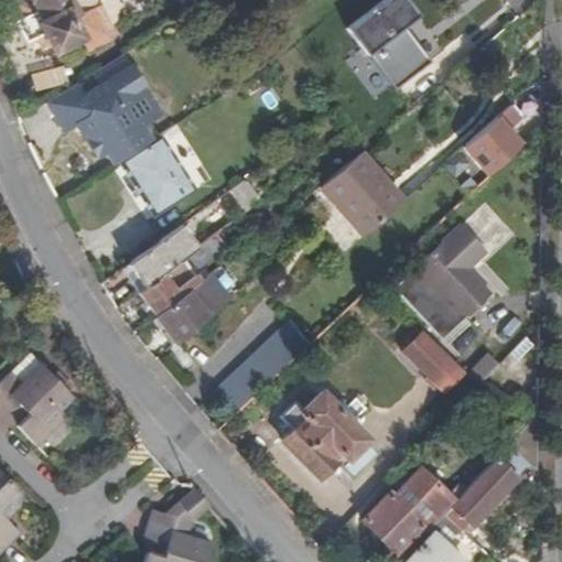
[(31,0),(34,6),(22,12),(33,32),(43,26),(49,39),(57,34),(67,36),(77,32),(80,39),(88,43),(111,30),(114,22),(100,0),(31,0)]
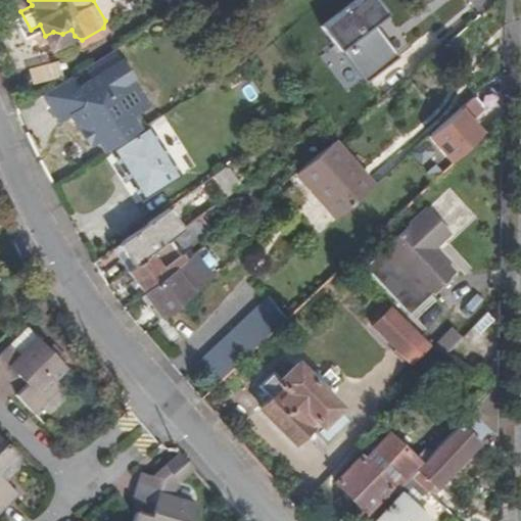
[(357,0),(326,26),(368,82),(403,54),(379,21),(375,16),(388,6),(383,0),(357,0)]
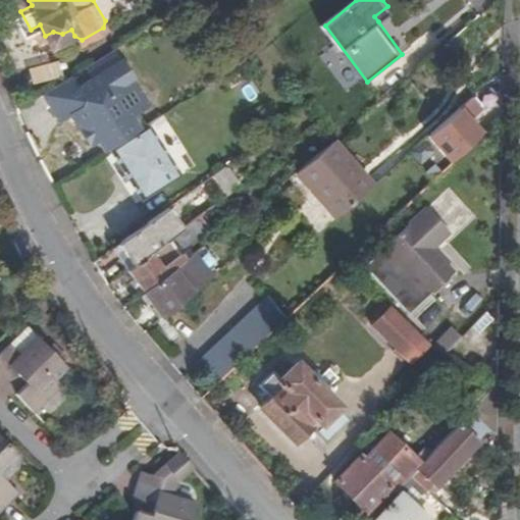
[(387,6),(374,16),(378,21),(392,10),(387,6)]
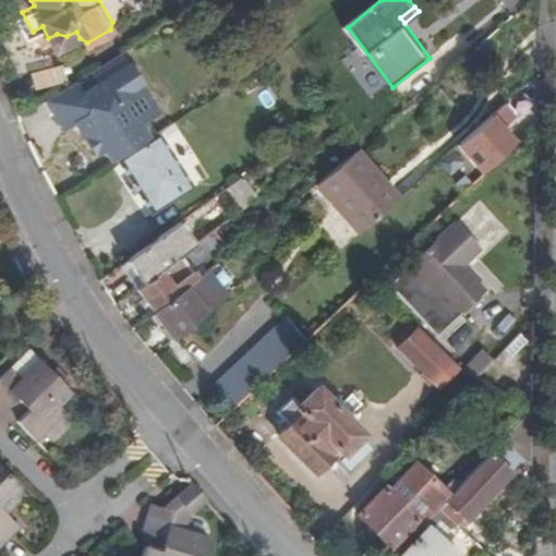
[(110,145),(118,157),(146,139),(140,128),(141,122),(161,109),(122,49),(47,98),(65,129),(82,118),(103,150),(110,145)]
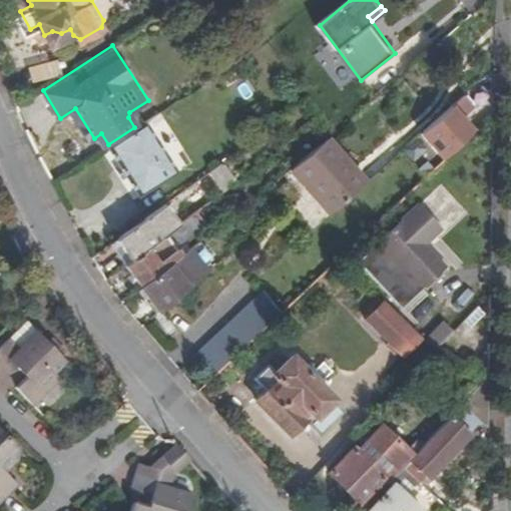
[(343,85),(355,75),(332,45),(319,55),(343,85)]
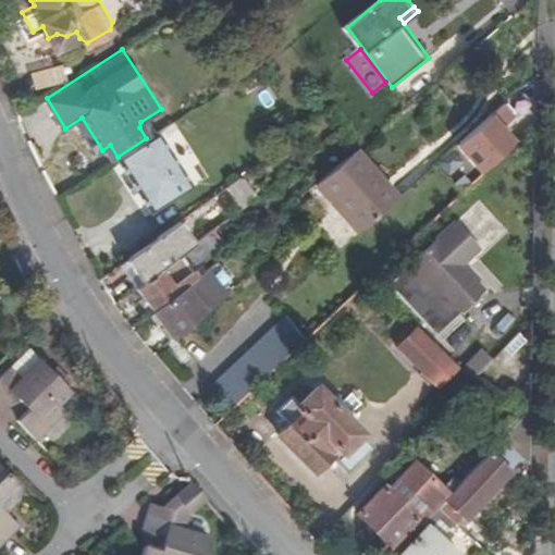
[(480,173),(530,127),(505,100),(455,145),(480,173)]
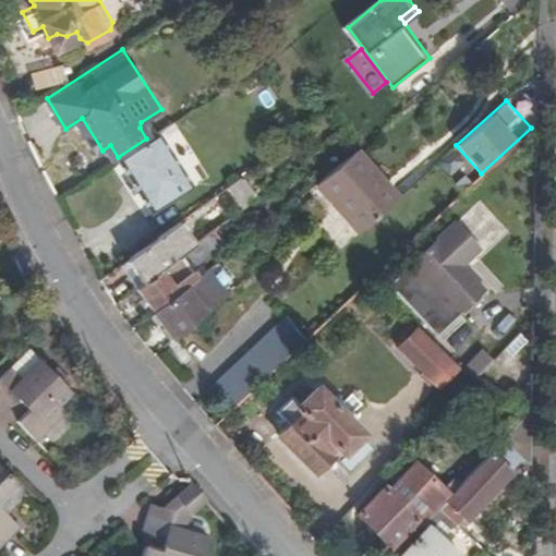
[(146,139),(118,157),(152,212),(194,184),(159,130),(146,139)]
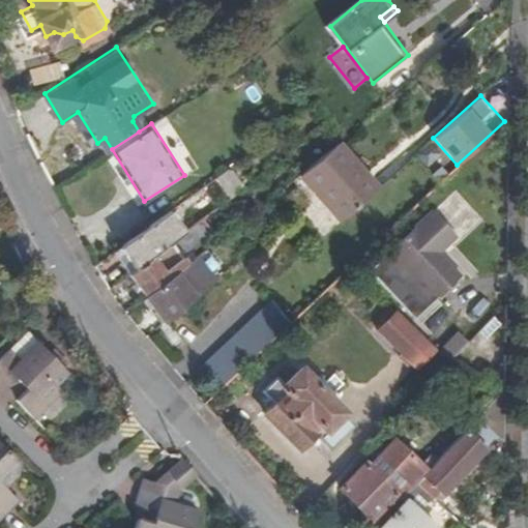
[(378,188),(339,144),(301,173),(326,201),(321,204),(339,224),(378,188)]
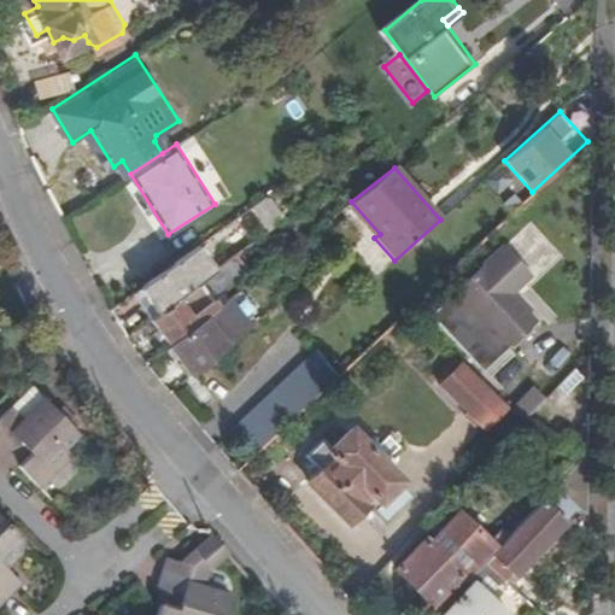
[(139,287),(157,314),(215,271),(197,246),(139,287)]
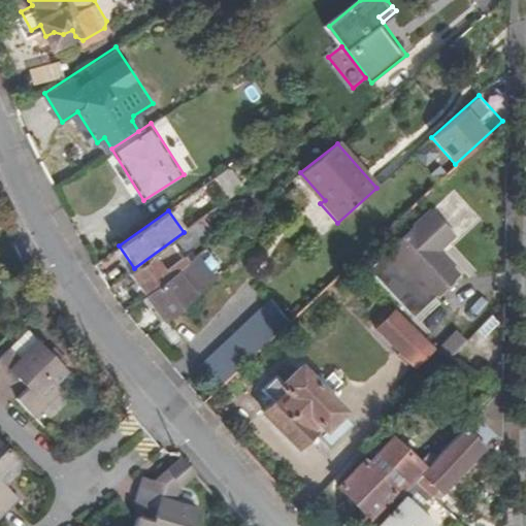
[(456,278),(432,254),(436,250),(453,233),(429,210),(365,269),(413,316),(456,278)]
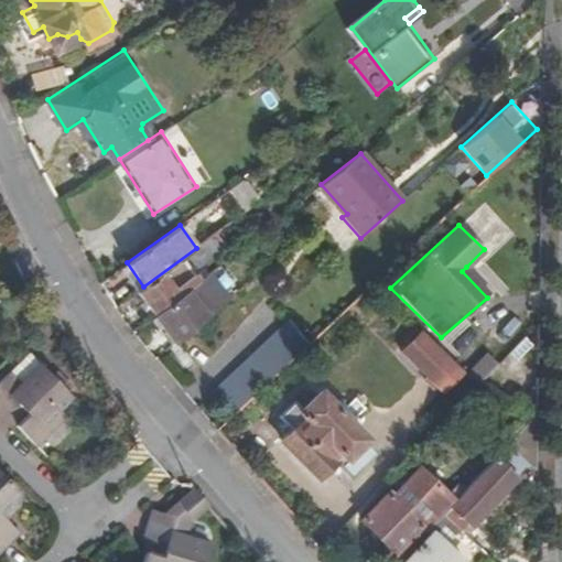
[(143,287),(139,290),(154,312),(176,295),(171,288),(225,248),(216,235),(196,248),(143,287)]
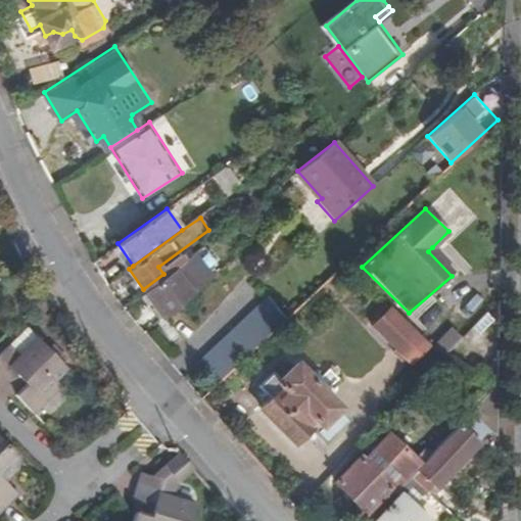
[(428,251),(452,276),(456,272),(432,247),(428,251)]
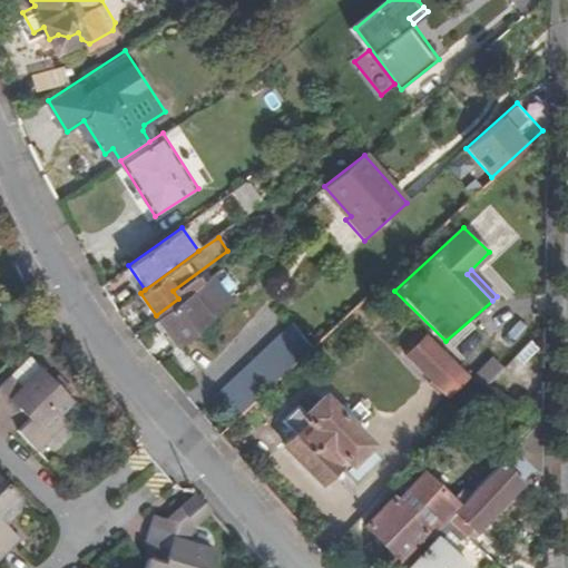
[(178,299),(156,315),(169,334),(166,336),(175,348),(207,322),(186,293),(178,299)]
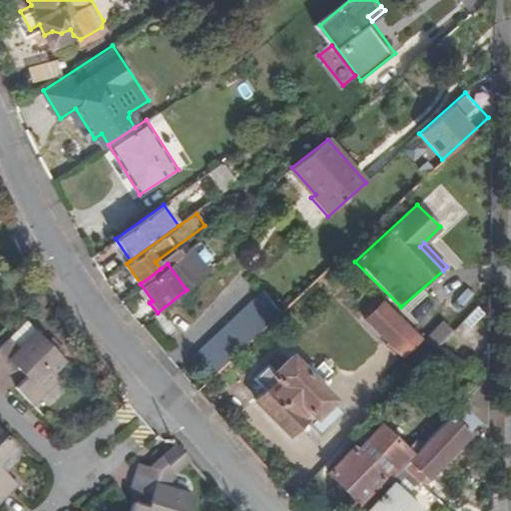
[(282,311),(264,292),(197,354),(216,373),(282,311)]
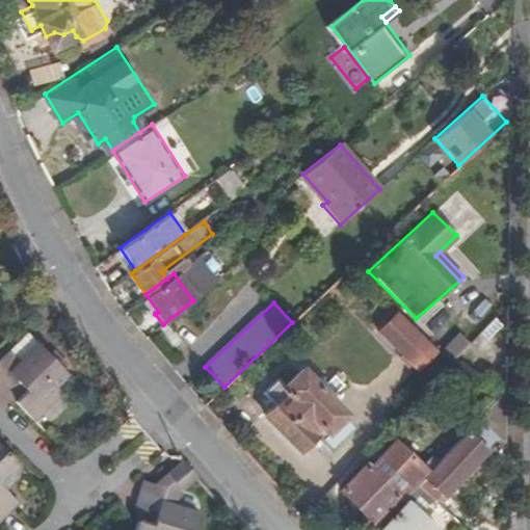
[(420,333),(400,313),(379,333),(419,371),(440,351),(420,333)]
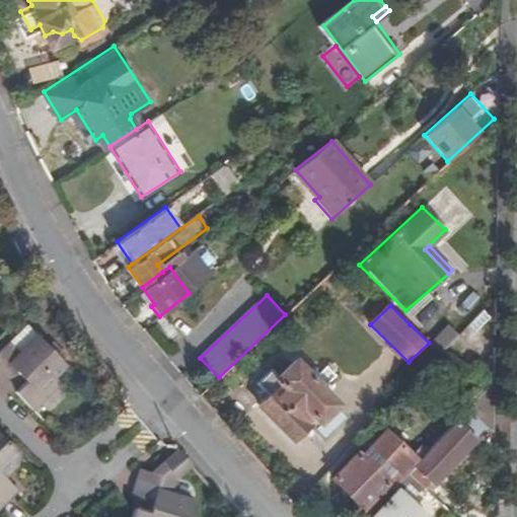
[(450,322),(433,341),(442,350),(460,331),(450,322)]
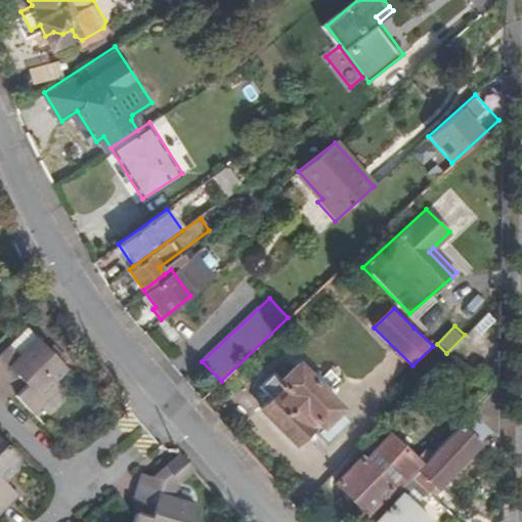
[(27,329),(8,346),(19,357),(38,340),(27,329)]
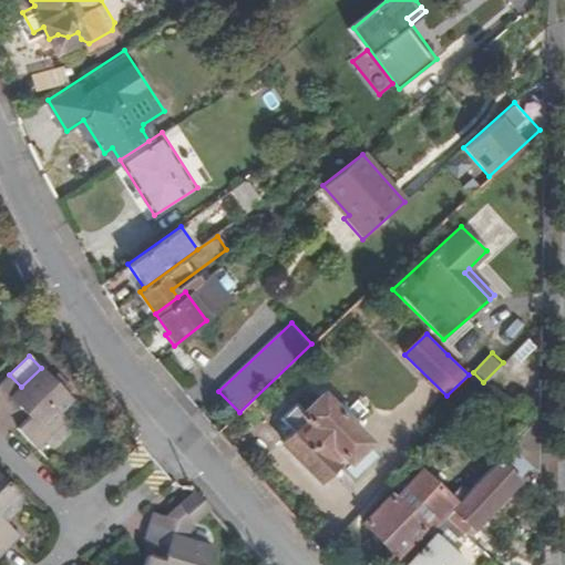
[(21,387),(9,375),(0,383),(0,421),(2,423),(11,414),(21,427),(17,430),(36,449),(67,420),(59,412),(71,400),(41,368),(21,387)]
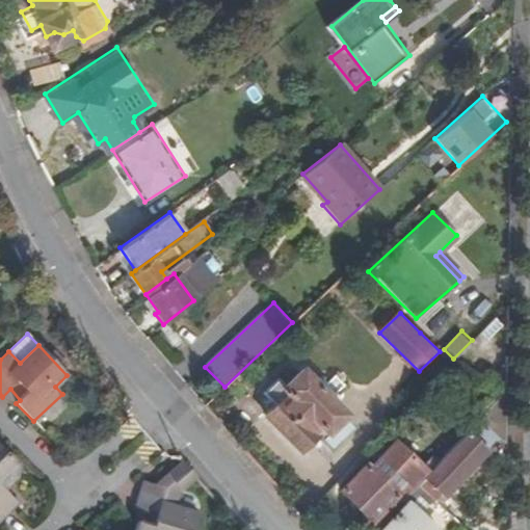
[(324,389),(307,370),(289,386),(282,378),(266,393),(280,405),(268,416),(302,450),(318,435),(334,451),(358,427),(347,417),(349,415),(334,398),(347,386),(338,376),(324,389)]
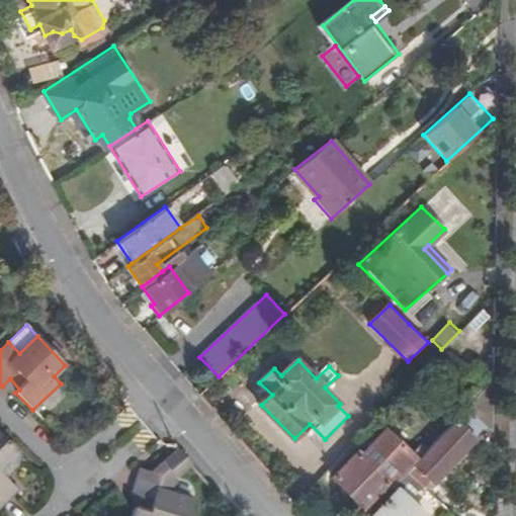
[(494,430),(495,378),(455,420),(475,439),(484,430),(494,430)]
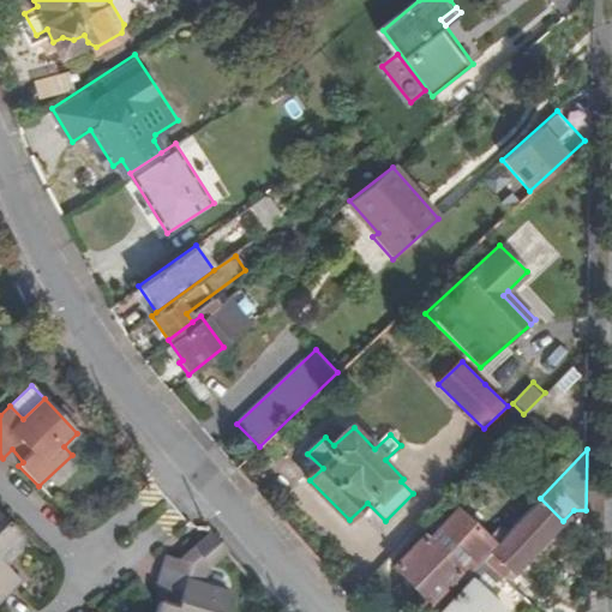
[(491,552),(507,567),(519,579),(531,565),(526,561),(563,521),(540,498),(491,552)]
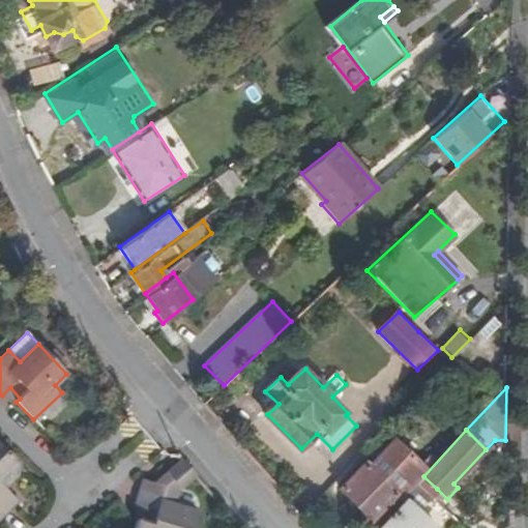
[(0,446),(0,519),(18,502),(5,490),(0,484),(0,480),(10,471),(17,464),(0,446)]
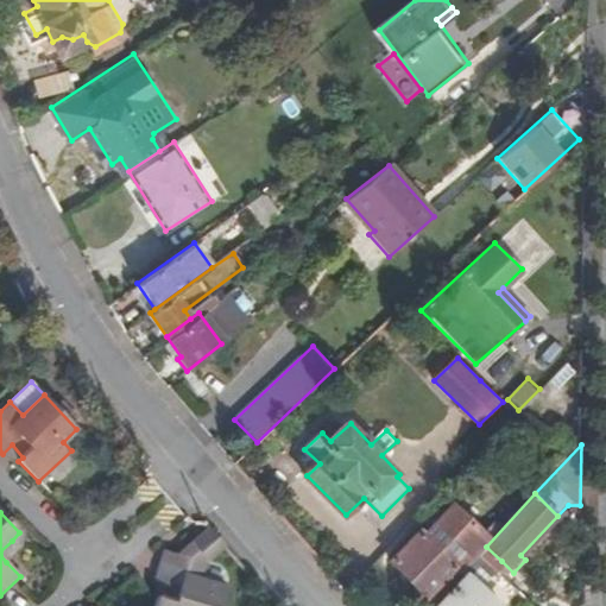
[(225,545),(209,529),(181,554),(166,549),(157,579),(169,582),(164,598),(158,597),(155,605),(223,605),(231,588),(200,579),(203,563),(225,545)]
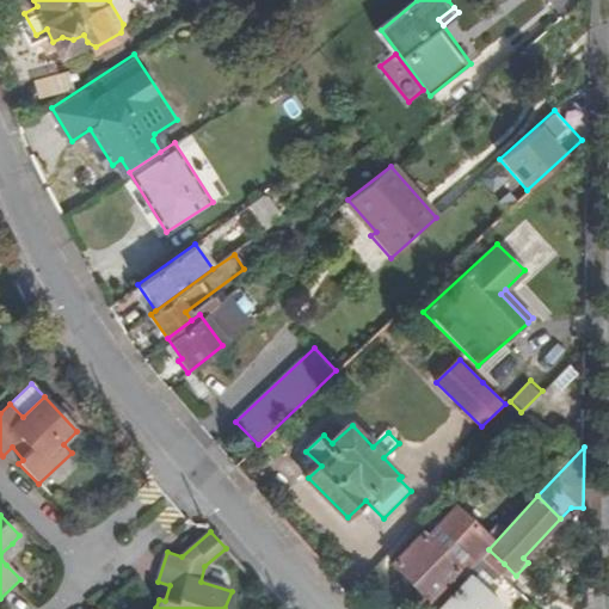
[(393,565),(428,601),(459,571),(424,535),(393,565)]
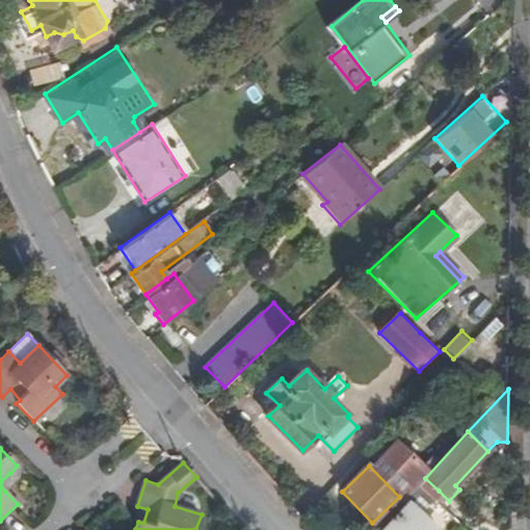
[(434,495),(434,494),(439,491),(425,478),(421,482),(434,495)]
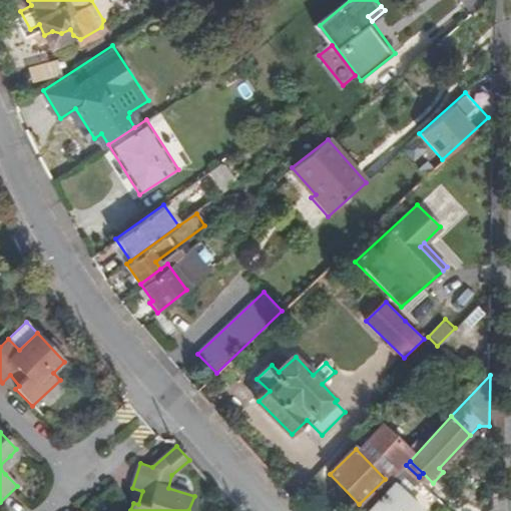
[(371,510),(363,510),(362,510),(421,510),(395,486),(371,510)]
